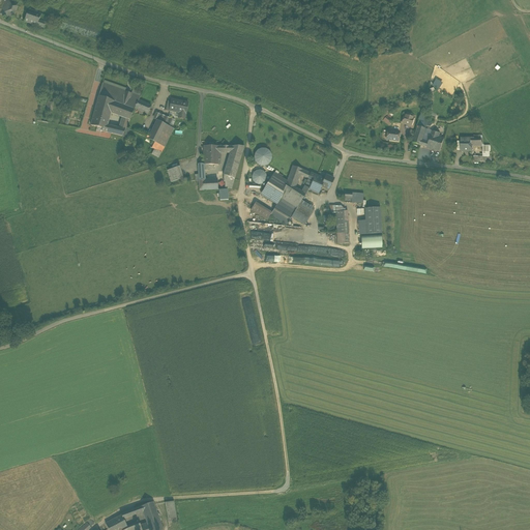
[(5,0),(0,13),(0,15),(11,19),(19,1),(19,0),(5,0)]
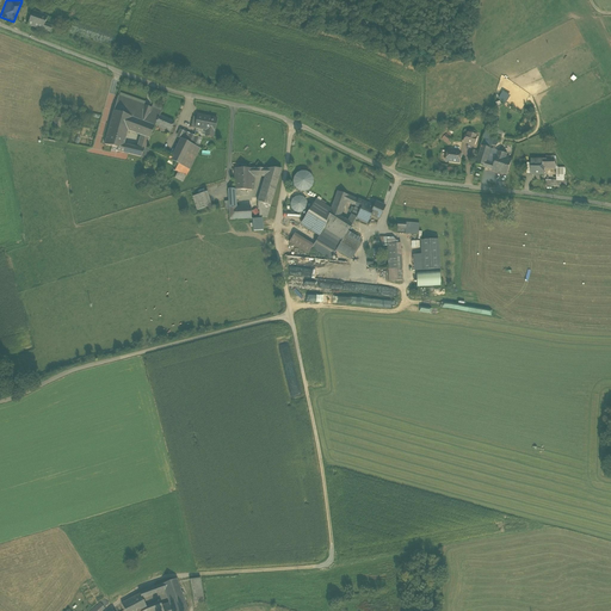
[(28,25),(50,34),(51,31),(53,26),(45,24),(48,17),(34,11),(28,25)]
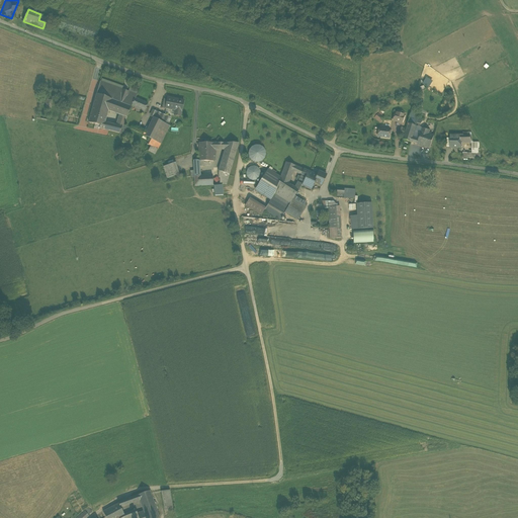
[(433,82),(426,78),(422,84),(429,88),(433,82)]
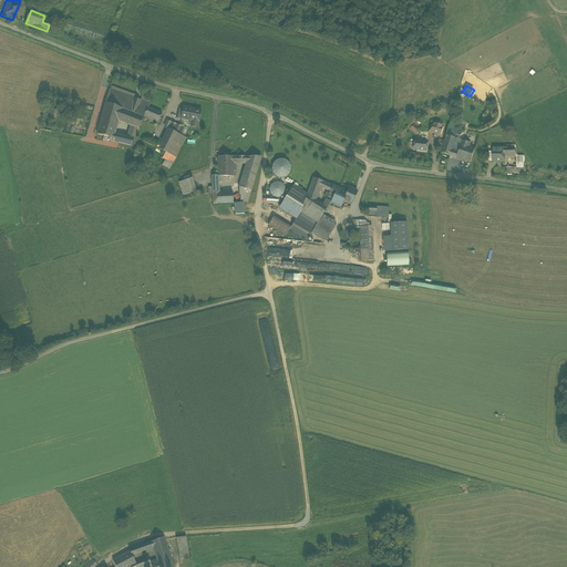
[(110,89),(106,102),(144,116),(144,115),(147,107),(148,107),(150,103),(110,89)]
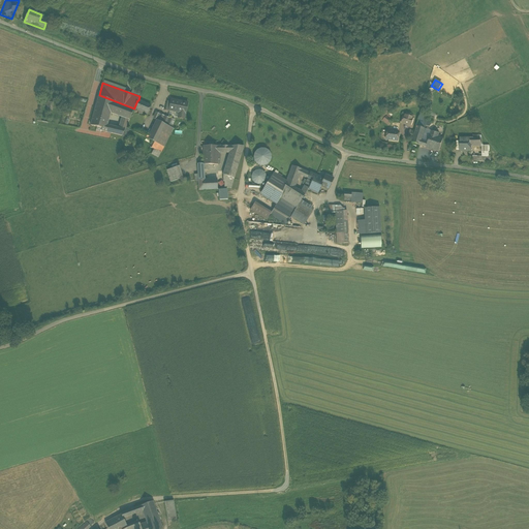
[(112,113),(122,117),(129,119),(132,114),(134,109),(99,95),(93,115),(109,119),(111,114),(112,114),(112,113)]
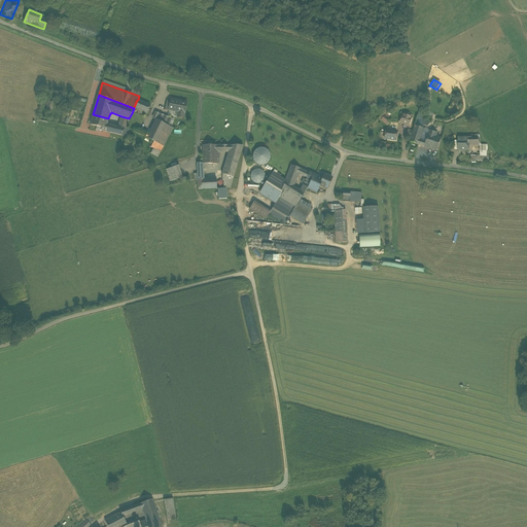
[(178,117),(184,118),(187,103),(180,101),(171,99),(170,101),(169,109),(179,111),(178,117)]
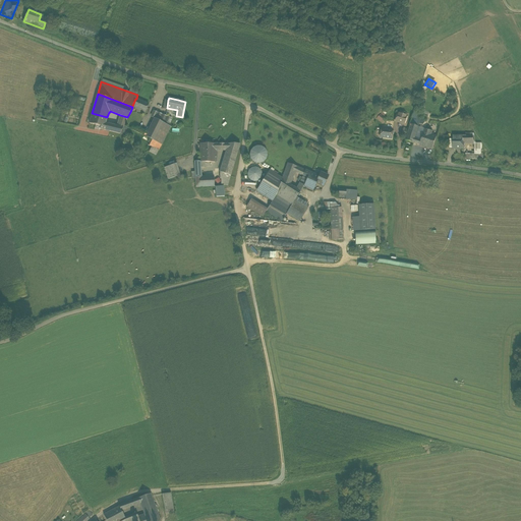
[(133,106),(146,111),(149,104),(136,99),(135,99),(132,106),(133,106)]
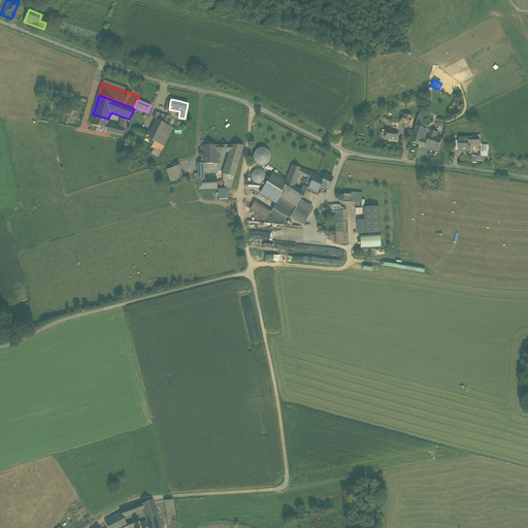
[(157,120),(166,125),(169,118),(160,113),(157,120)]
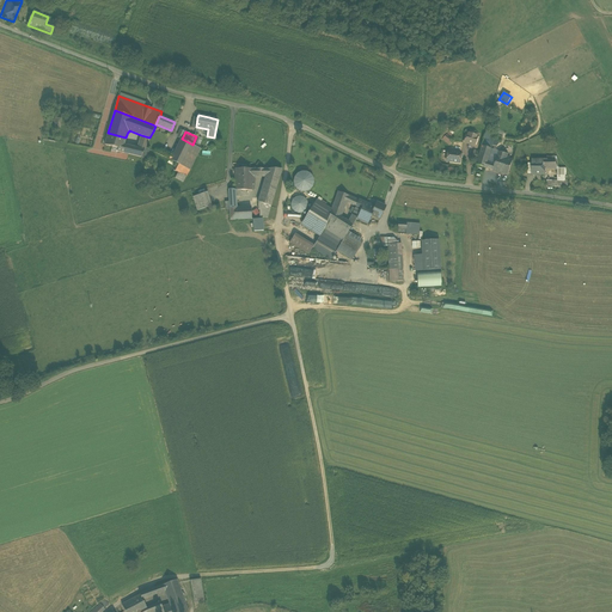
[(118,148),(123,150),(124,145),(126,138),(108,133),(105,145),(118,148)]
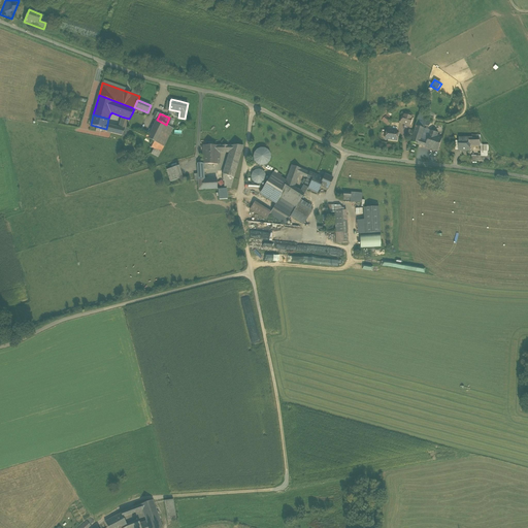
[(401,124),(409,126),(411,118),(403,114),(401,124)]
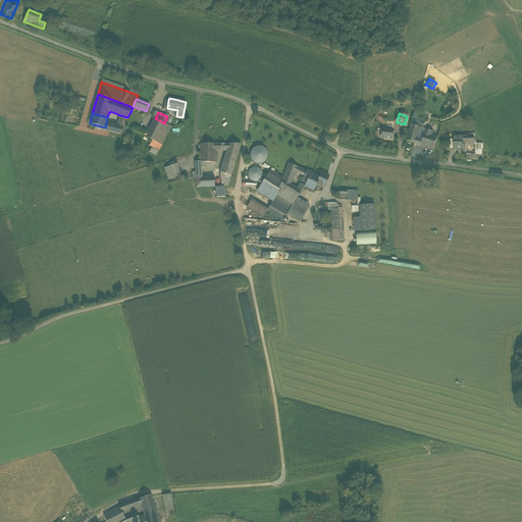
[(120,115),(117,125),(123,127),(127,117),(120,115)]
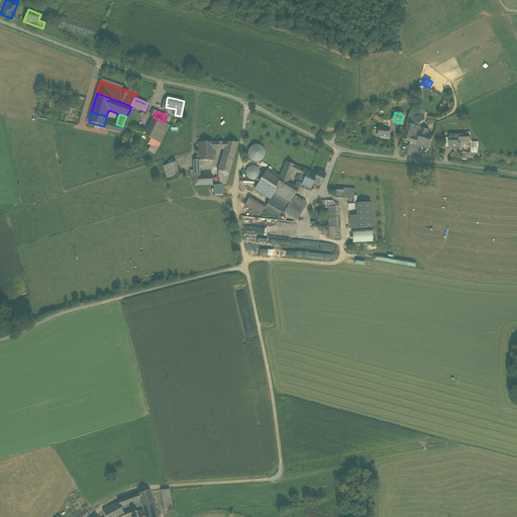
[(171,117),(166,115),(163,122),(168,124),(171,117)]
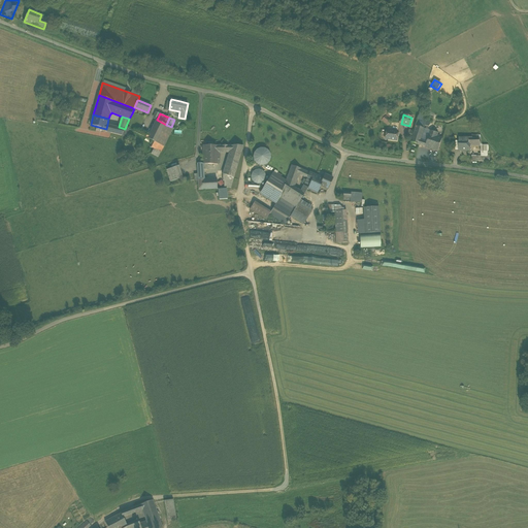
[(418,119),(416,126),(424,128),(426,122),(418,119)]
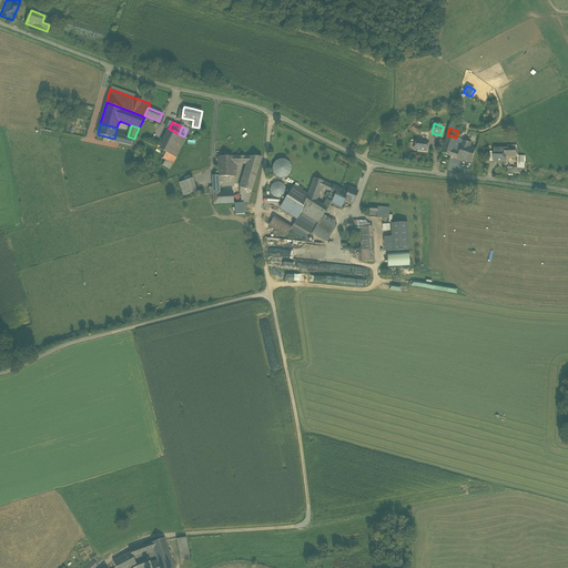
[(164,151),(176,158),(185,138),(184,137),(179,134),(169,129),(161,144),(159,149),(164,151)]
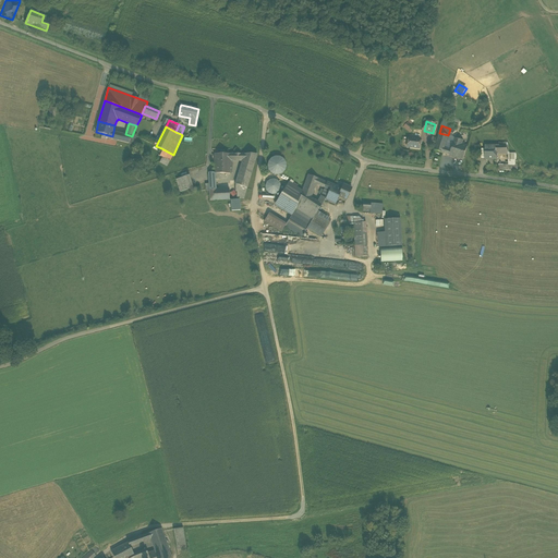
[(125,134),(120,133),(118,140),(129,143),(132,136),(125,134)]
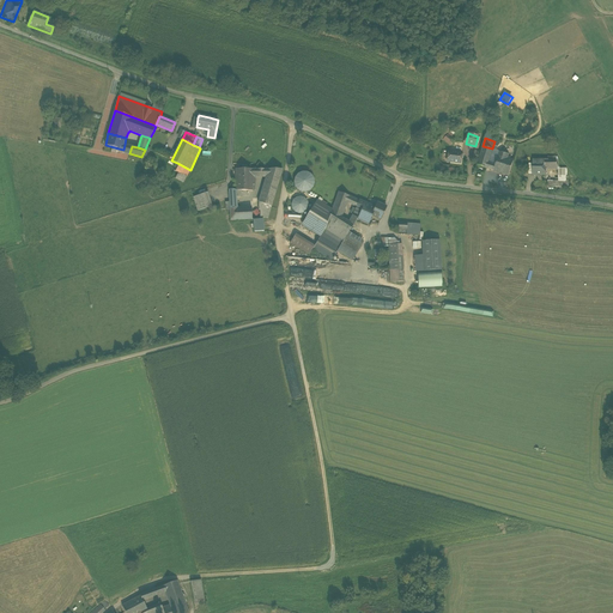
[(477,165),(486,168),(487,163),(492,149),(483,146),(477,165)]
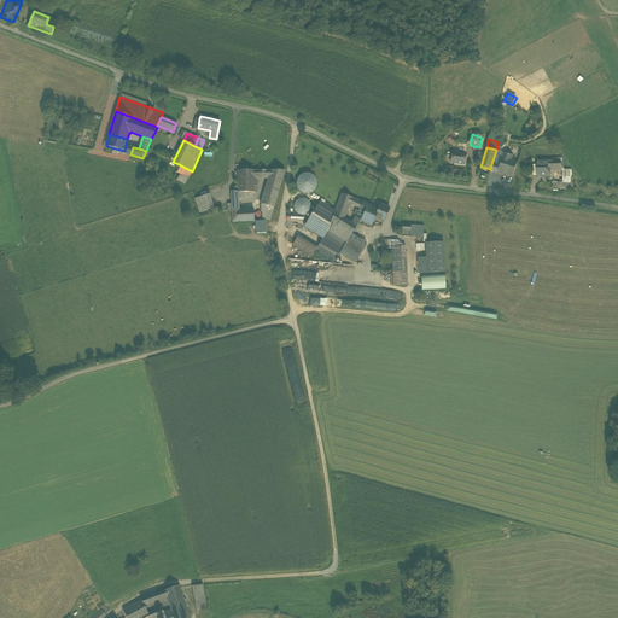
[(503,153),(496,150),(491,164),(495,165),(499,167),(503,153)]
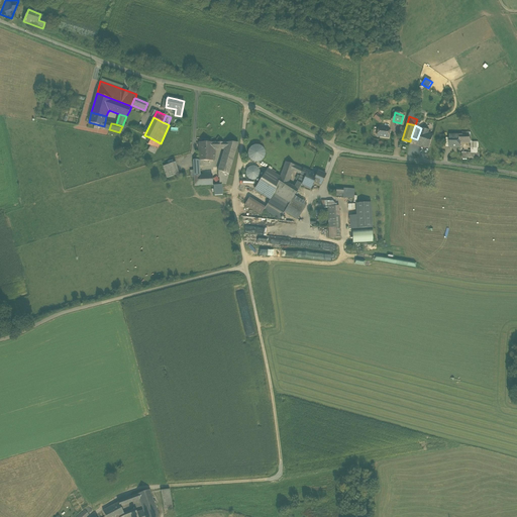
[(378,136),(388,137),(389,129),(379,127),(378,136)]
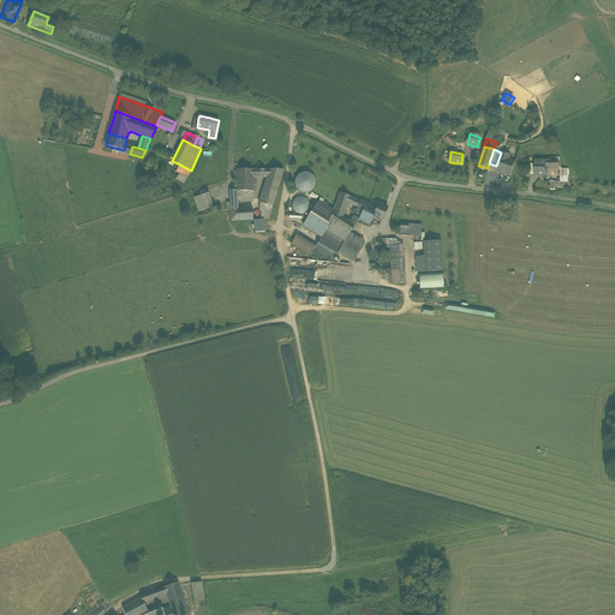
[(495,171),(511,177),(515,161),(509,159),(511,155),(501,153),(496,166),(495,171)]
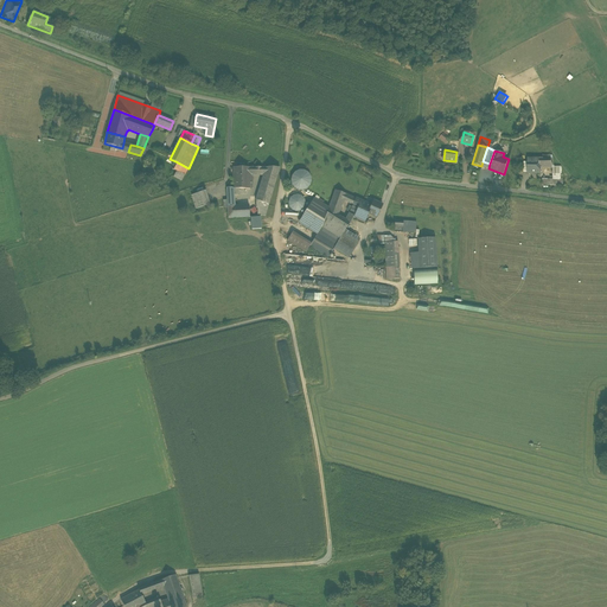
[(526,173),(541,174),(541,168),(540,159),(528,159),(528,163),(524,163),(523,171),(526,171),(526,173)]
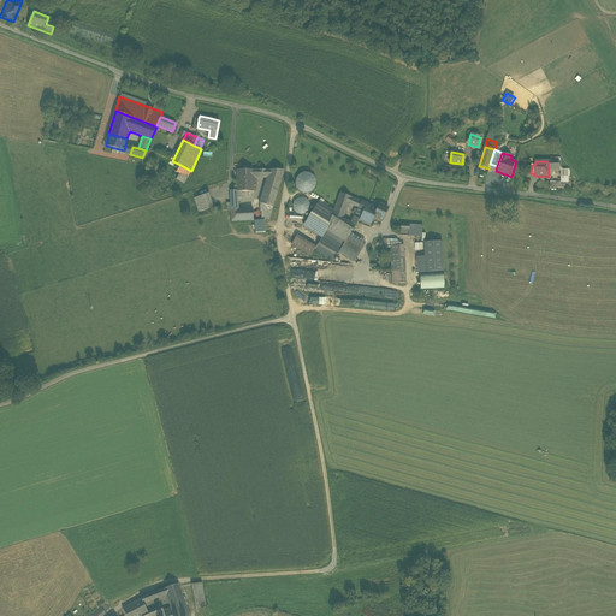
[(549,171),(561,171),(560,161),(548,161),(549,171)]
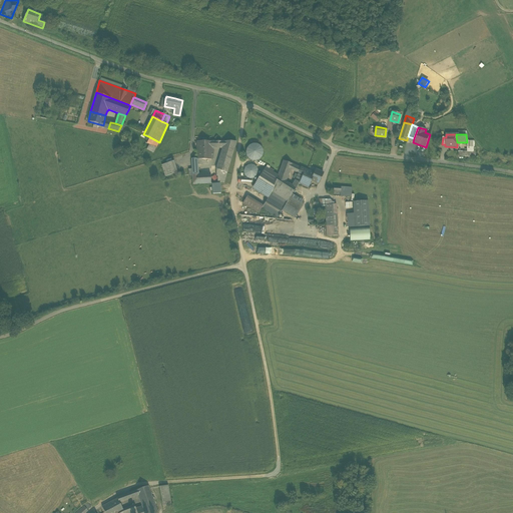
[(159,142),(148,136),(145,142),(149,144),(156,147),(159,142)]
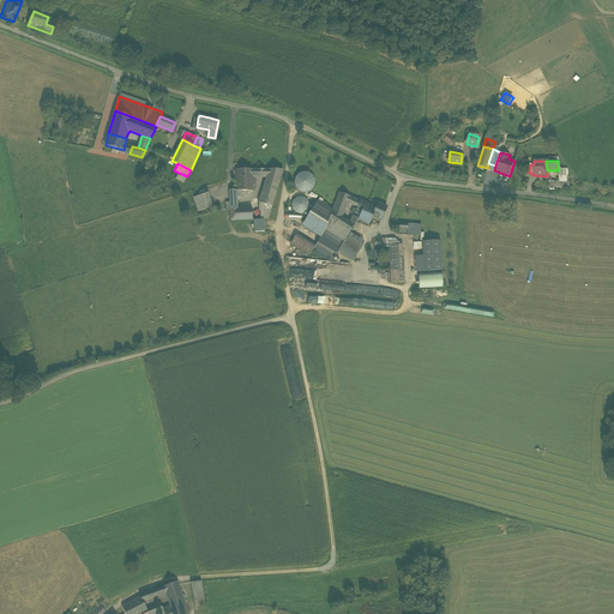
[(241,191),(253,191),(254,175),(254,169),(236,169),(235,190),(241,191)]
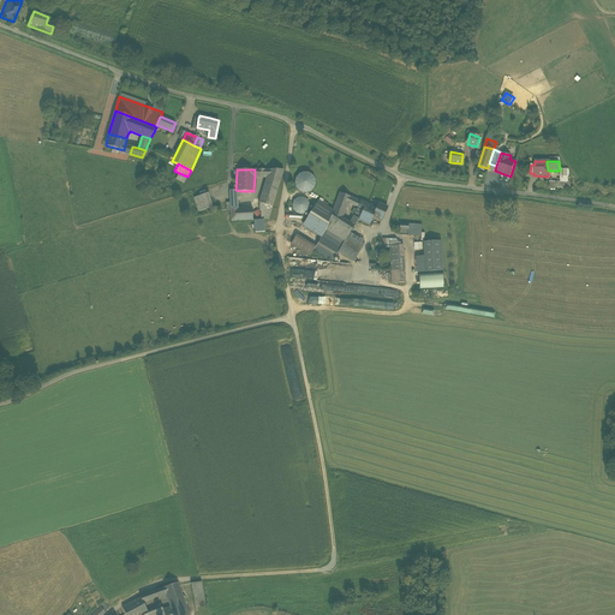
[(268,175),(260,203),(273,207),(284,169),(260,169),(255,169),(255,175),(268,175)]
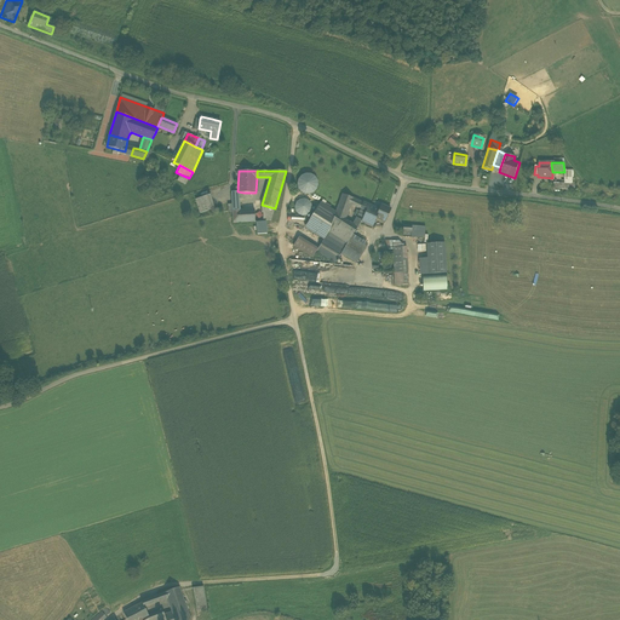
[(303,193),(306,194),(310,193),(314,191),(316,188),(317,184),(316,181),(315,178),(313,176),(309,174),(305,174),(302,177),(299,179),(298,183),(299,187),(300,190),(303,193)]
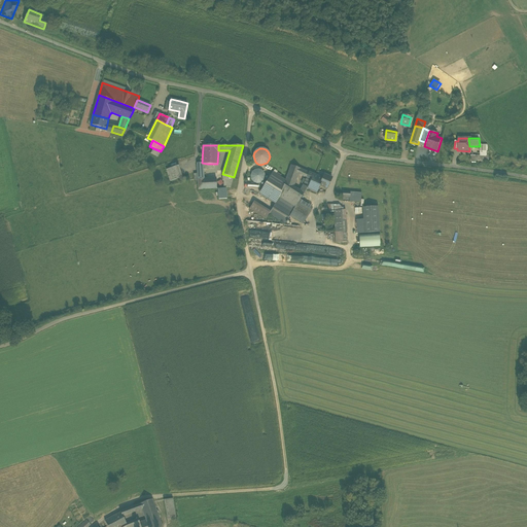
[(487,162),(487,151),(480,151),(480,155),(470,155),(470,161),(487,162)]
